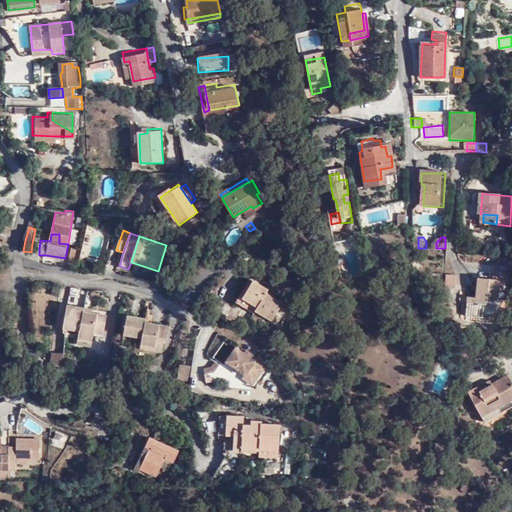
[(73,245),(68,267),(77,269),(81,246),(73,245)]
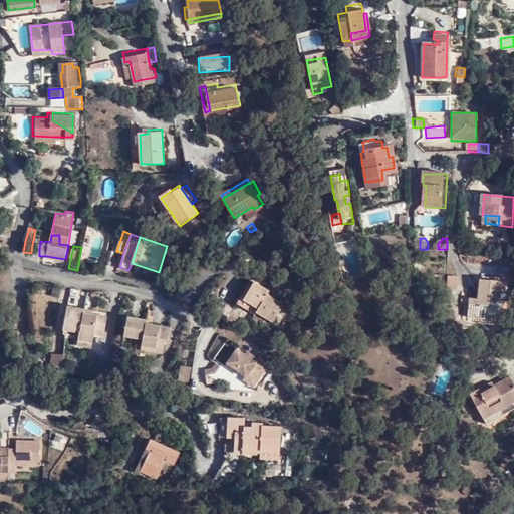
[(461,274),(451,274),(450,285),(460,285),(461,274)]
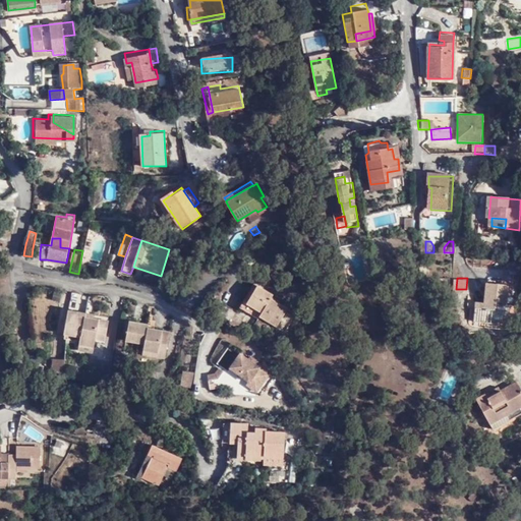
[(258,314),(276,325),(286,306),(271,296),(273,292),(253,281),(238,305),(256,317),(258,314)]
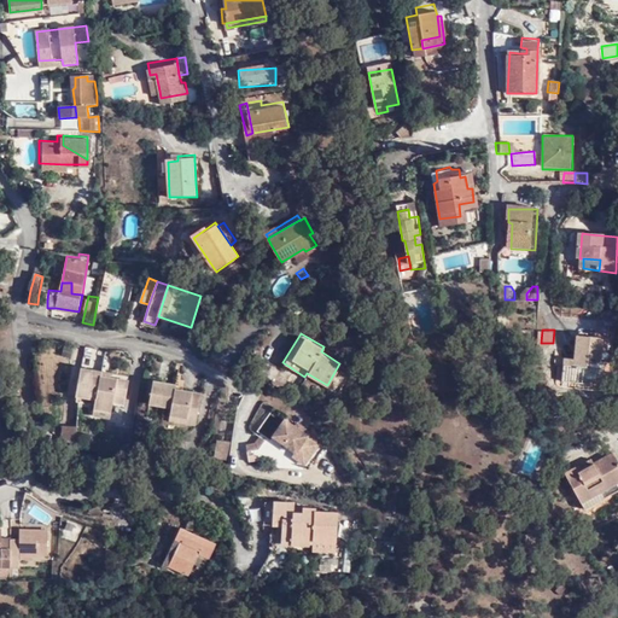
[(566,380),(578,380),(592,382),(593,377),(605,378),(606,361),(602,361),(604,336),(579,333),(577,356),(577,363),(567,362),(566,380)]
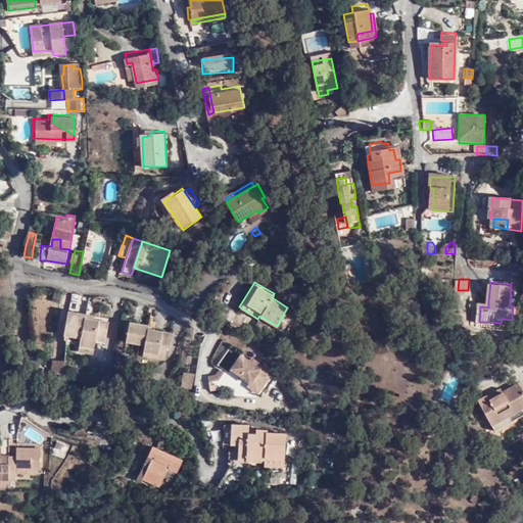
[(81,344),(94,346),(96,340),(97,333),(106,334),(108,323),(93,320),(84,318),(85,314),(68,311),(64,334),(81,337),(81,344)]
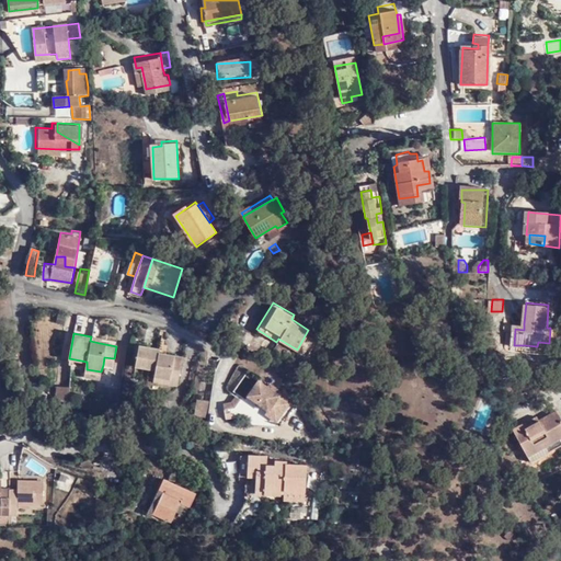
[(537,346),(525,345),(525,352),(548,354),(549,343),(538,342),(537,346)]
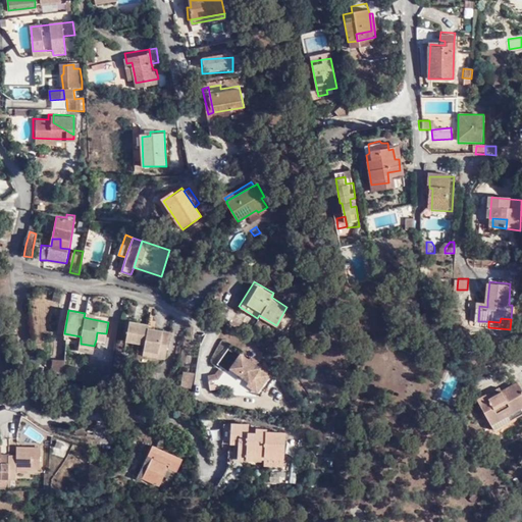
[(145,344),(145,350),(167,353),(170,332),(150,328),(151,325),(129,321),(126,340),(145,344)]
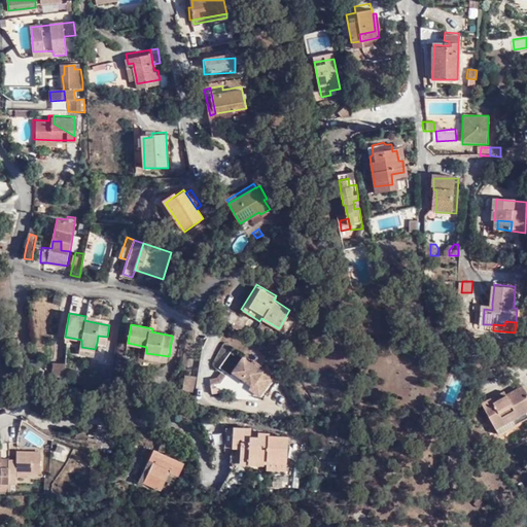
[(94,358),(95,349),(81,347),(79,355),(94,358)]
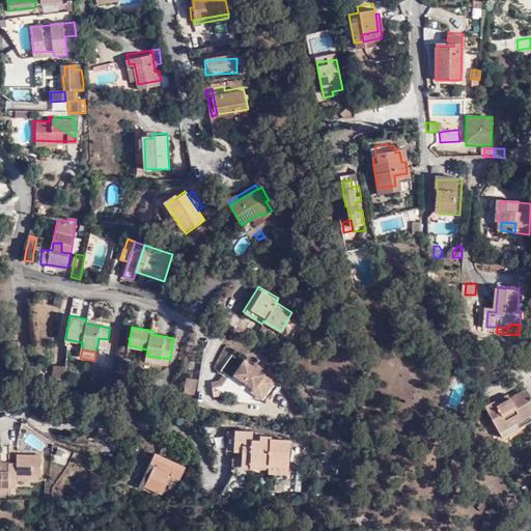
[(168,366),(170,359),(147,356),(146,362),(168,366)]
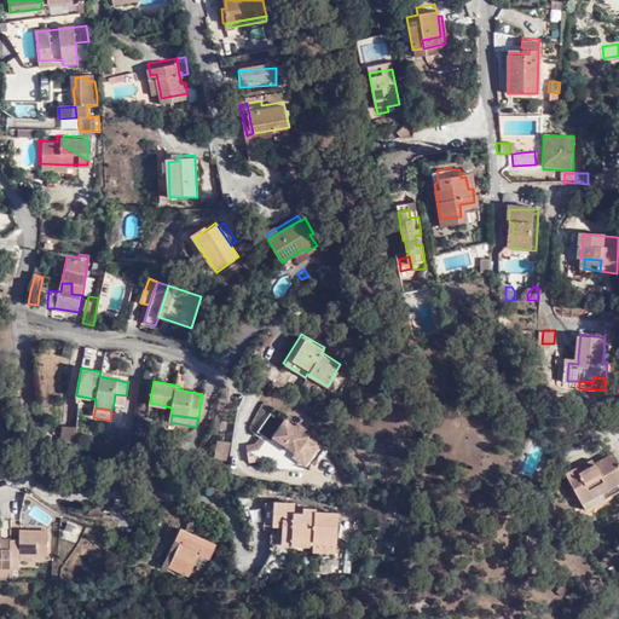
[(305,433),(295,427),(285,420),(273,435),(296,453),(294,457),(306,466),(320,444),(305,433)]
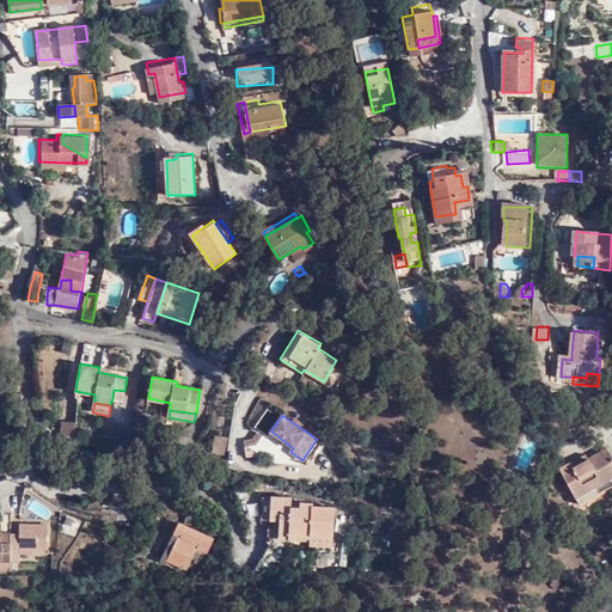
[(295,418),(292,422),(301,428),(304,423),(295,418)]
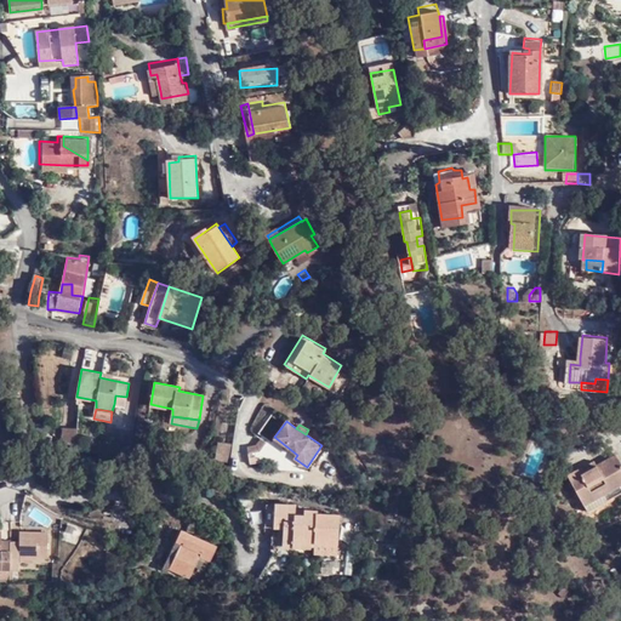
[(78,432),(63,428),(62,444),(77,446),(78,432)]
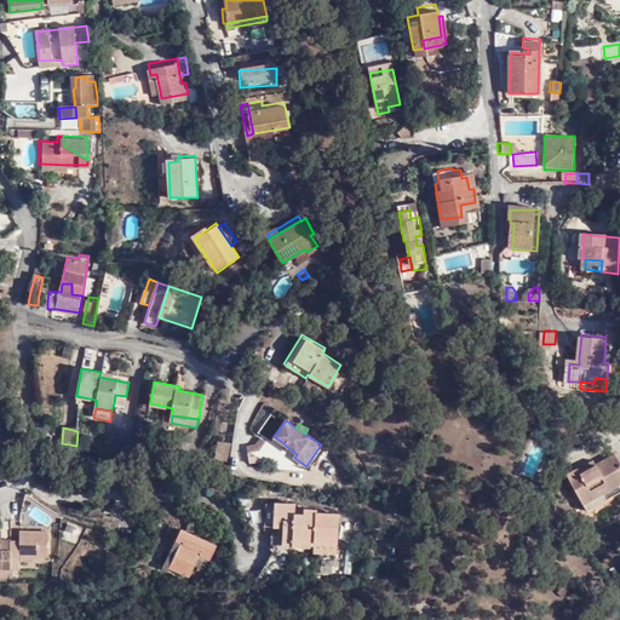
[(254,446),(248,447),(251,463),(262,461),(264,460),(274,448),(260,438),(254,446)]
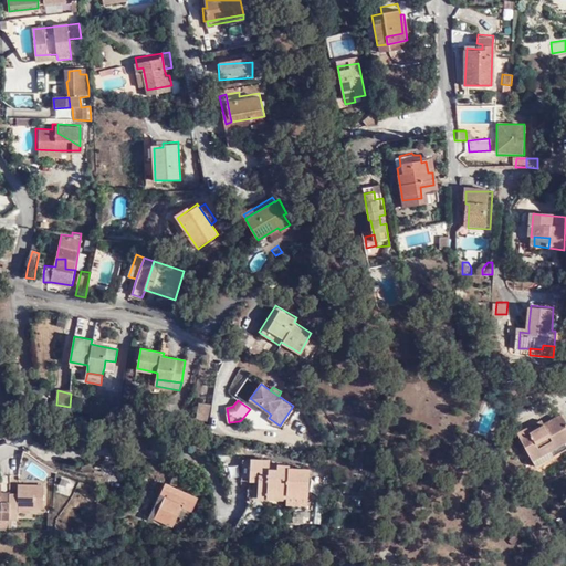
[(523,406),(514,401),(507,415),(517,419),(523,406)]
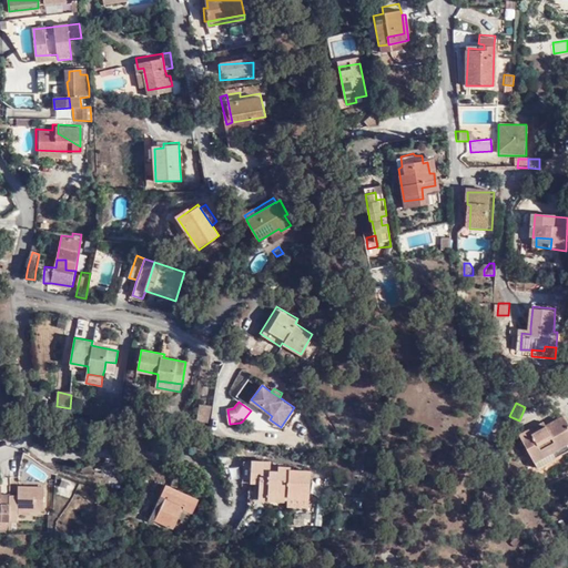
[(210,422),(213,405),(200,404),(198,421),(210,422)]
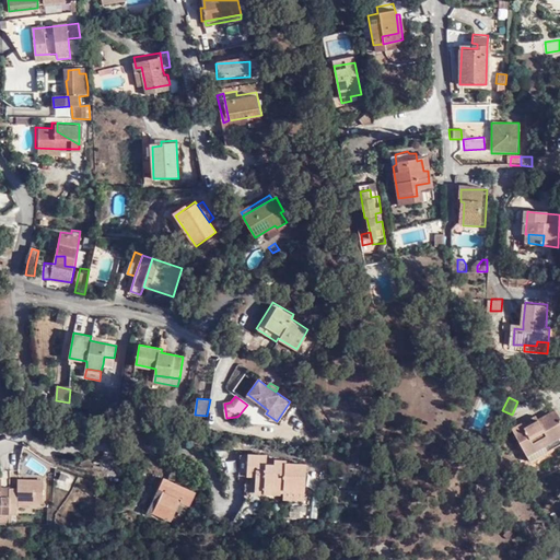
[(514,427),(533,459),(559,443),(559,407),(559,408),(541,418),(535,420),(533,416),(525,420),(514,427)]
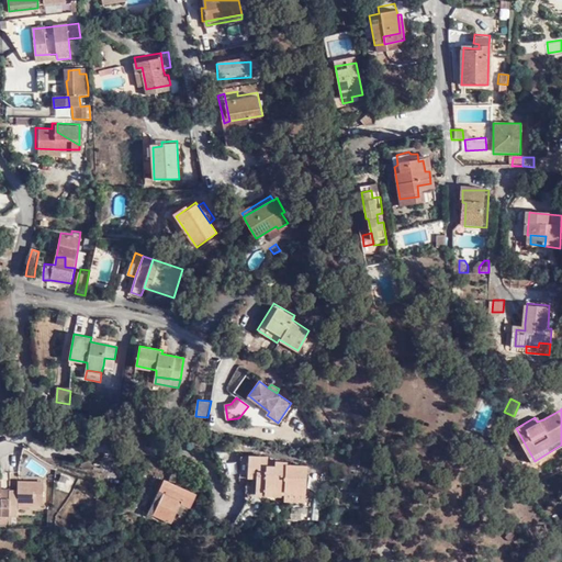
[(269,454),(257,457),(243,460),(242,478),(247,478),(253,478),(251,498),(306,502),(308,467),(289,465),(289,462),(276,462),(276,467),(268,467),(269,454)]
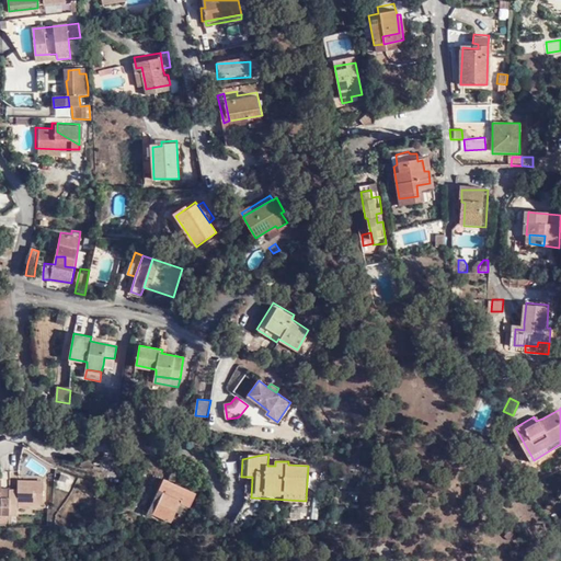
[(192,505),(197,490),(163,477),(151,510),(174,519),(179,508),(182,501),(192,505)]
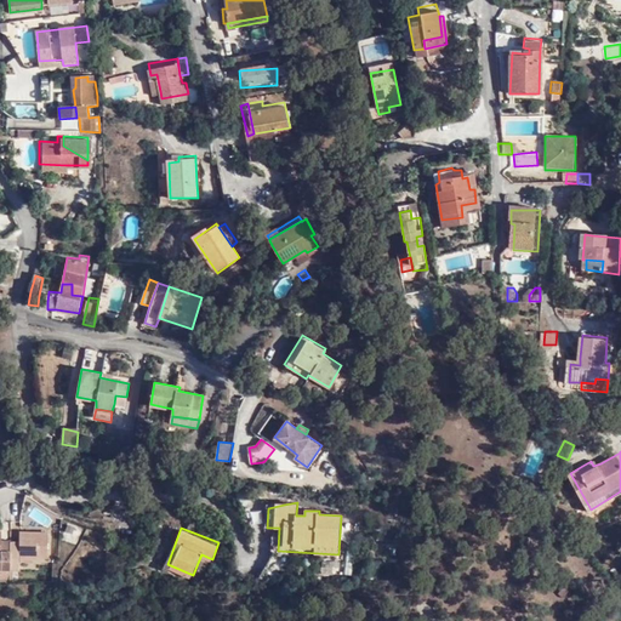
[(12,569),(13,550),(4,550),(4,539),(4,530),(0,529),(0,556),(4,556),(4,570),(0,569),(0,582),(12,582),(12,569)]
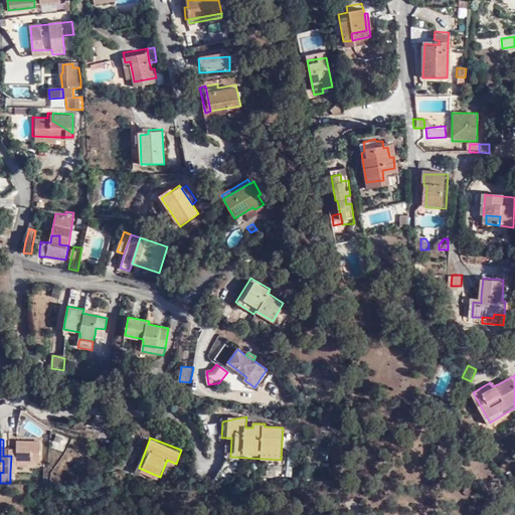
[(19,456),(11,456),(10,472),(19,472),(20,466),(20,462),(30,462),(42,462),(42,441),(20,440),(19,448),(19,456)]
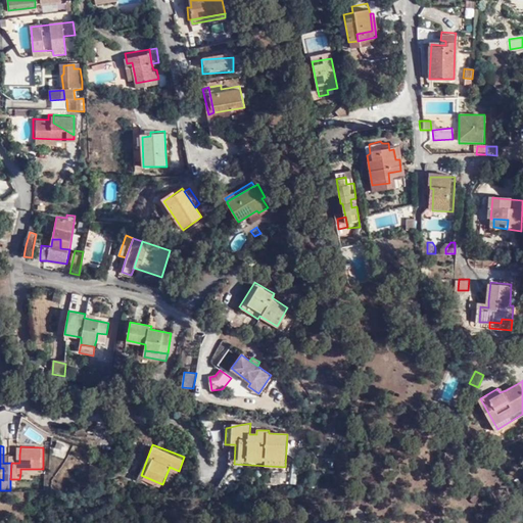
[(19,455),(11,455),(11,463),(19,463),(19,455)]
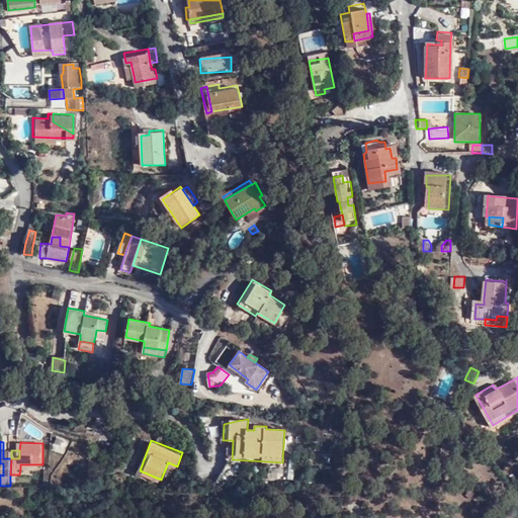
[(177,466),(168,462),(165,469),(175,473),(177,466)]
